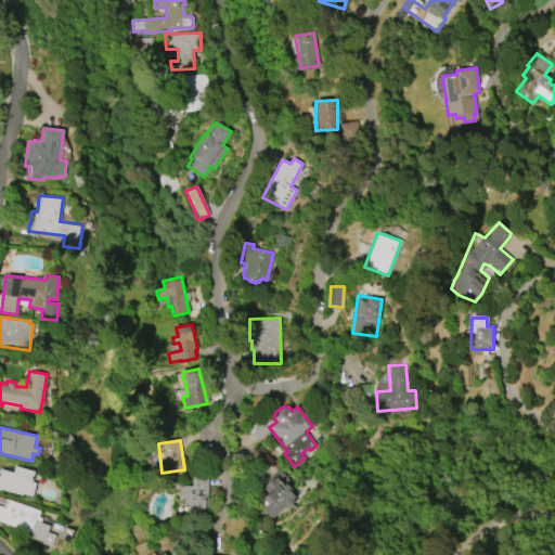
[(35,483),(31,495),(16,491),(15,493),(0,489),(0,473),(1,469),(13,473),(14,466),(34,472),(33,478),(31,477),(30,481),(35,483)]
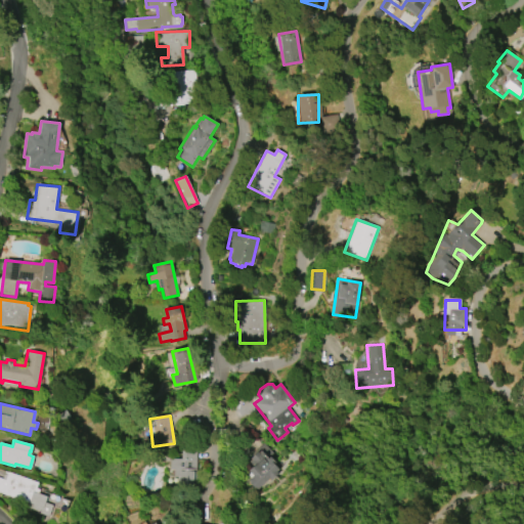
[(278,469),(256,490),(248,480),(252,476),(248,472),(253,466),(249,461),(251,459),(248,456),(264,441),(274,452),(272,453),(275,457),(271,462),(278,469)]
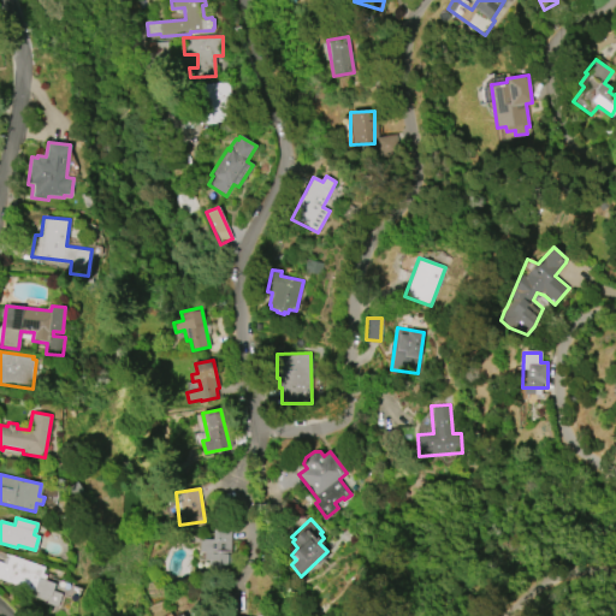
[(230,531),(230,569),(208,569),(208,561),(203,561),(205,552),(199,551),(199,539),(213,539),(213,531),(230,531)]
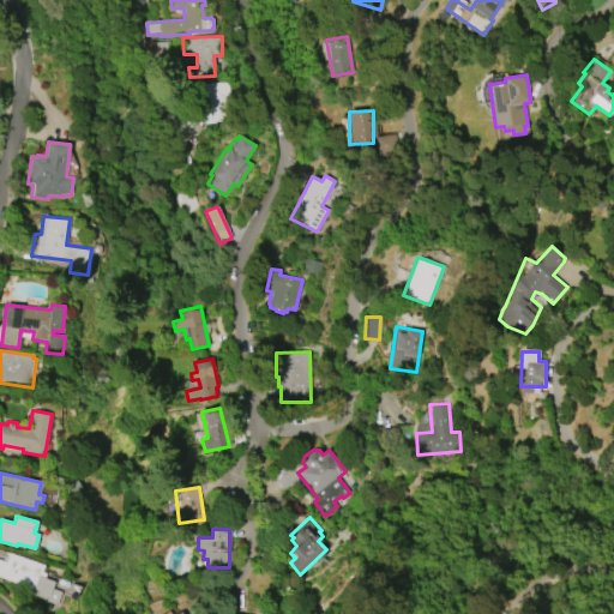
[(37,590),(0,577),(0,560),(6,563),(10,554),(46,566),(37,590)]
